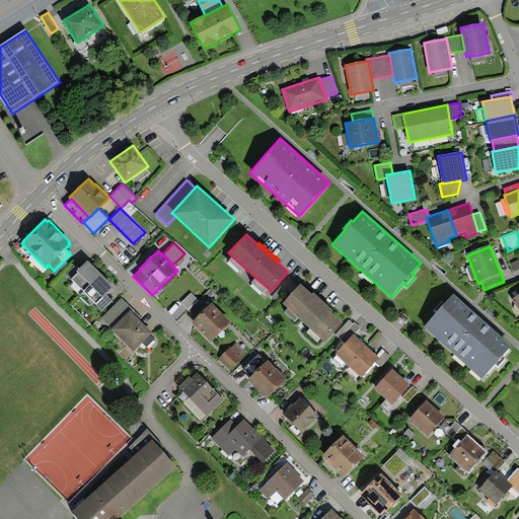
[(240,270),(243,267),(232,256),(229,261),(240,270)]
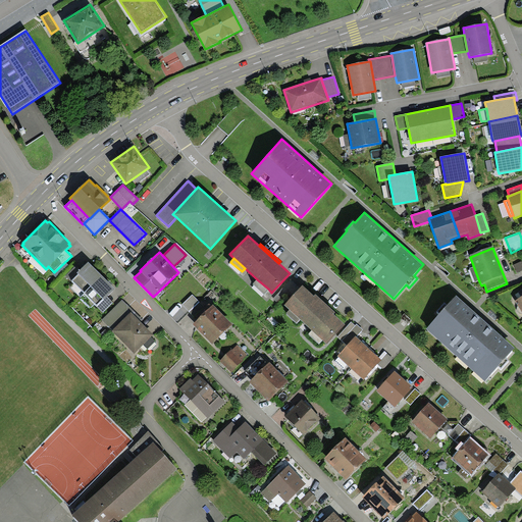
[(71,281),(84,294),(102,275),(88,261),(82,267),(76,272),(79,274),(71,281)]
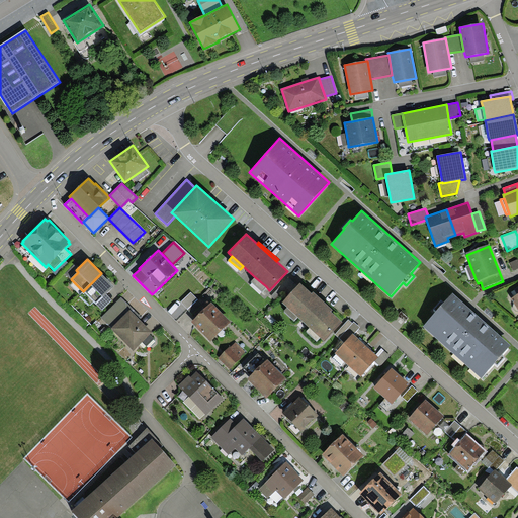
[(76,270),(81,265),(77,262),(66,273),(71,279),(78,272),(76,270)]
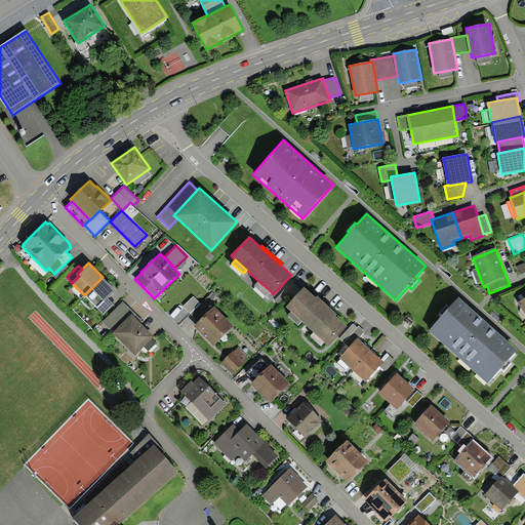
[(478,285),(482,283),(477,270),(473,271),(478,285)]
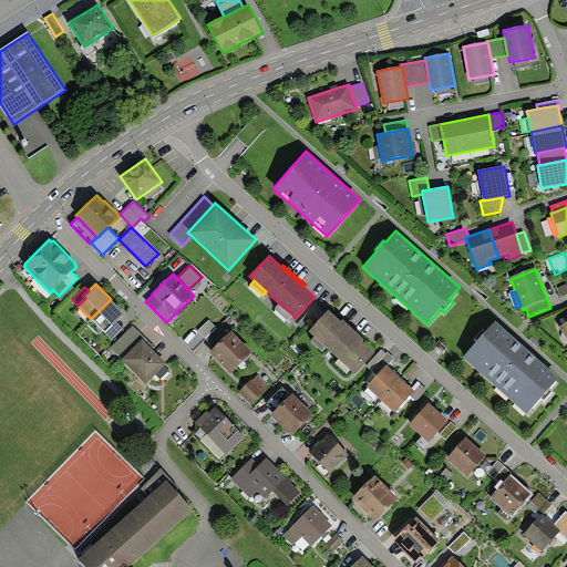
[(116,321),(124,313),(111,299),(91,319),(105,332),(112,325),(113,326),(116,321)]
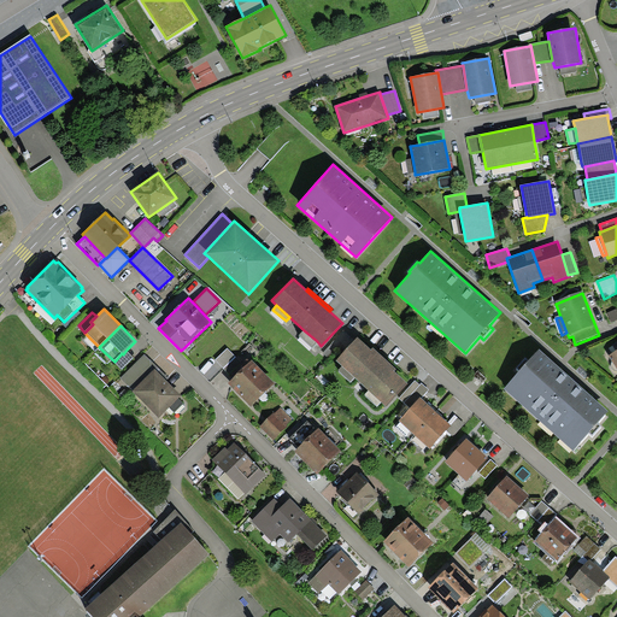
[(317,341),(304,330),(300,334),(312,346),(317,341)]
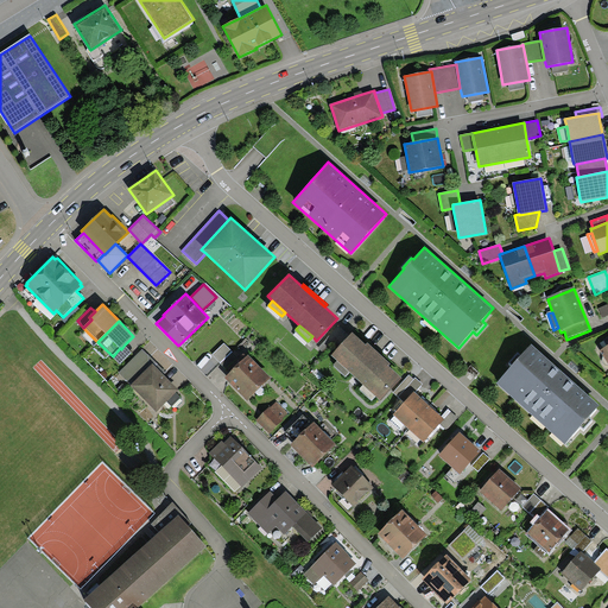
[(401,378),(388,366),(366,344),(353,333),(331,355),(337,361),(349,372),(363,385),(375,397),(380,401),(401,378)]
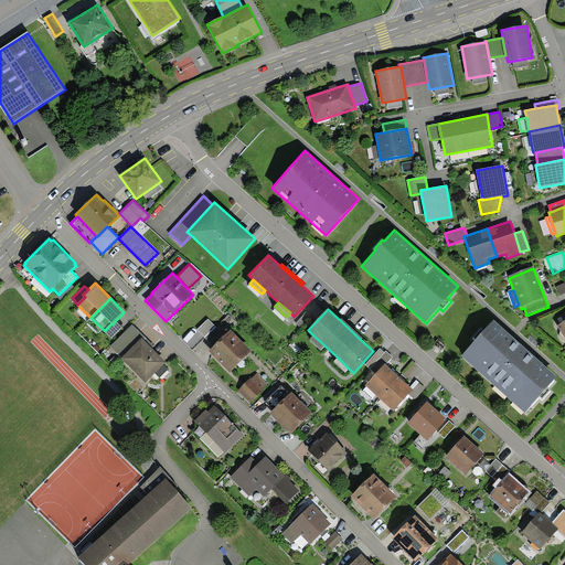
[(341,318),(340,320),(361,340),(363,338),(341,318)]
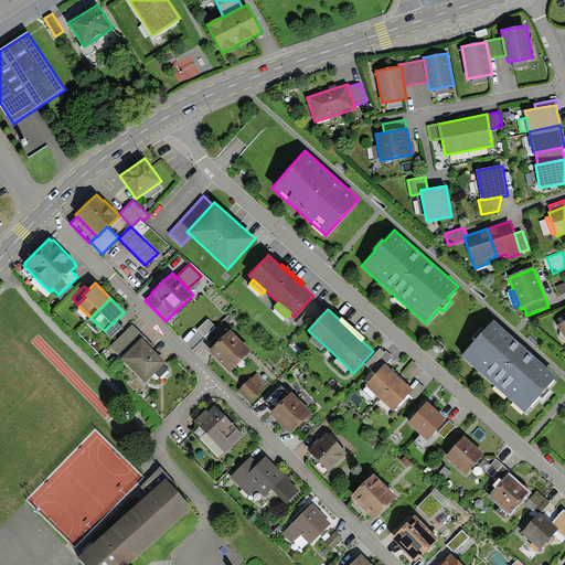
[(216,327),(209,319),(198,330),(204,338),(216,327)]
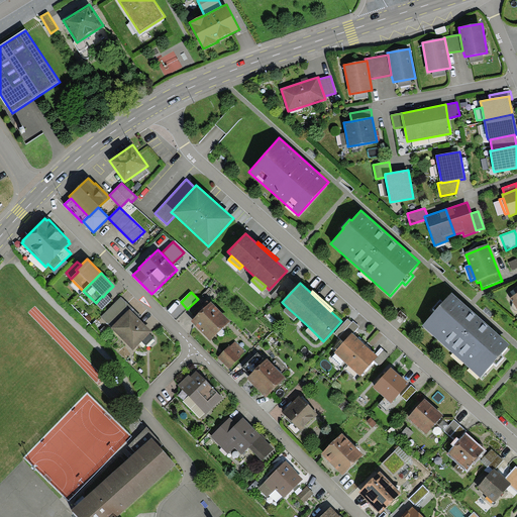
[(112,299),(106,293),(103,297),(102,296),(96,303),(102,309),(112,299)]
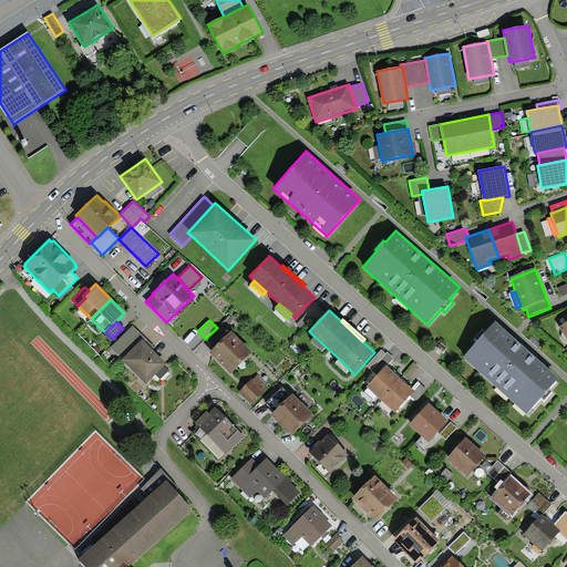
[(559,378),(495,321),(485,332),(483,331),(475,339),(476,341),(462,358),(527,414),(540,400),(544,403),(553,393),(549,390),(559,378)]
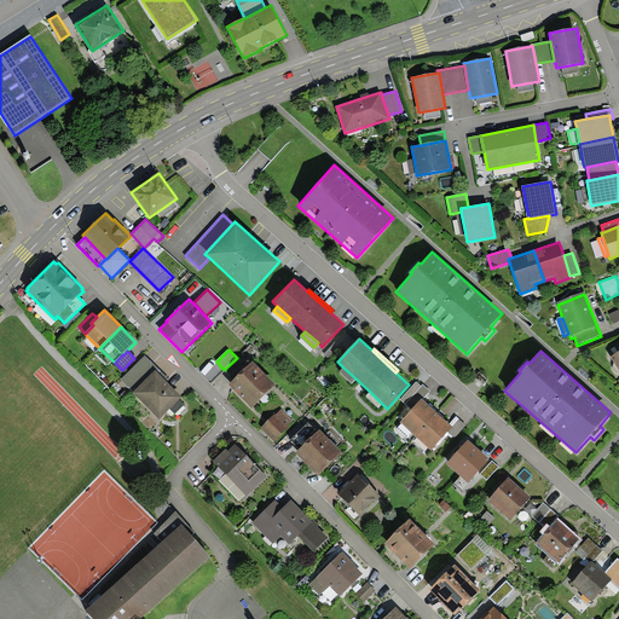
[(158,368),(145,356),(121,380),(133,392),(155,370),(158,368)]
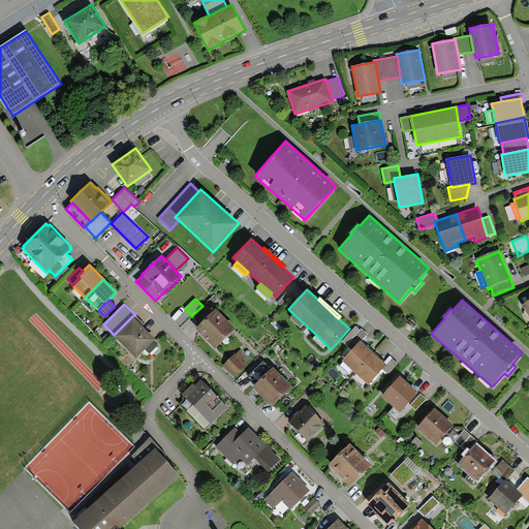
[(208,311),(203,306),(191,316),(197,321),(208,311)]
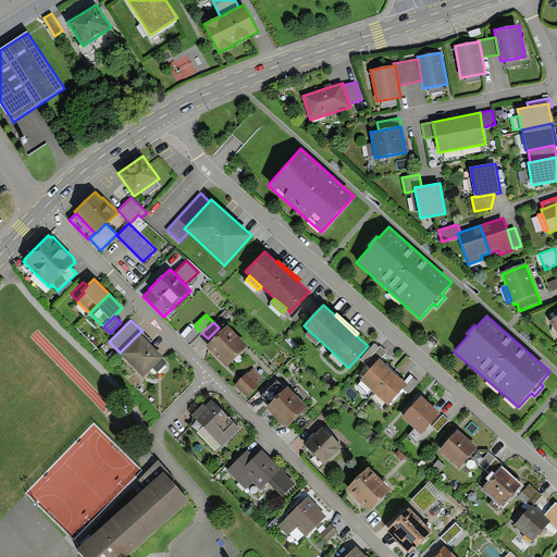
[(227,325),(206,346),(226,367),(248,346),(227,325)]
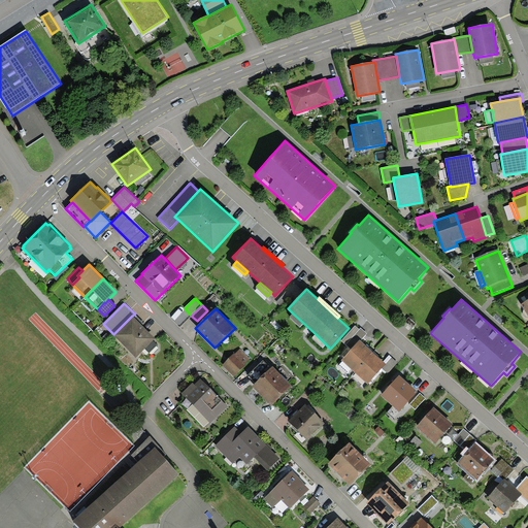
[(144,323),(135,314),(132,316),(142,326),(144,323)]
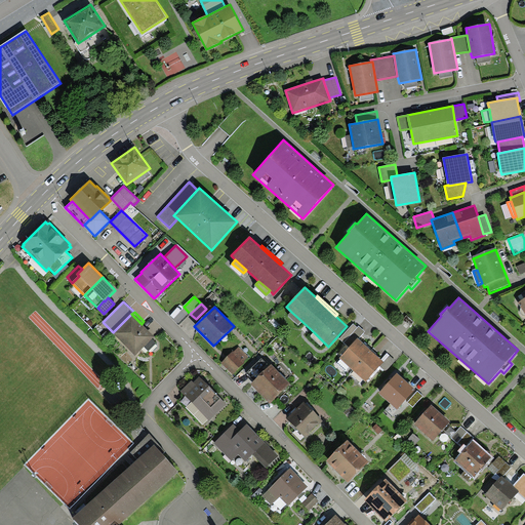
[(301,321),(291,312),(288,315),(298,325),(301,321)]
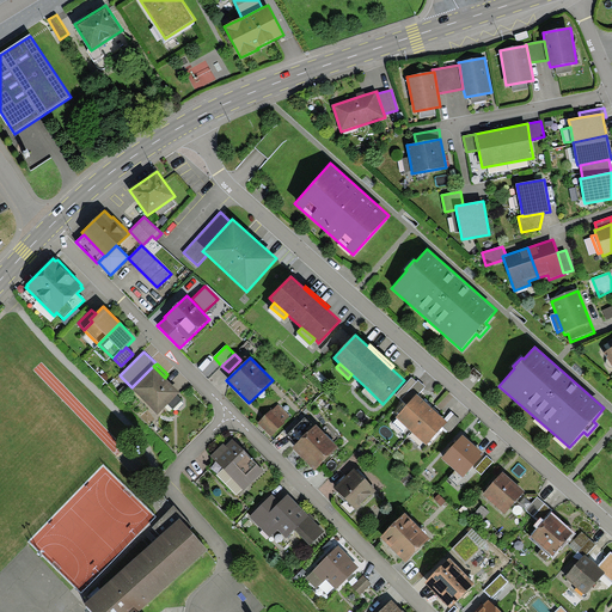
[(165,378),(153,366),(132,387),(158,415),(179,393),(165,378)]
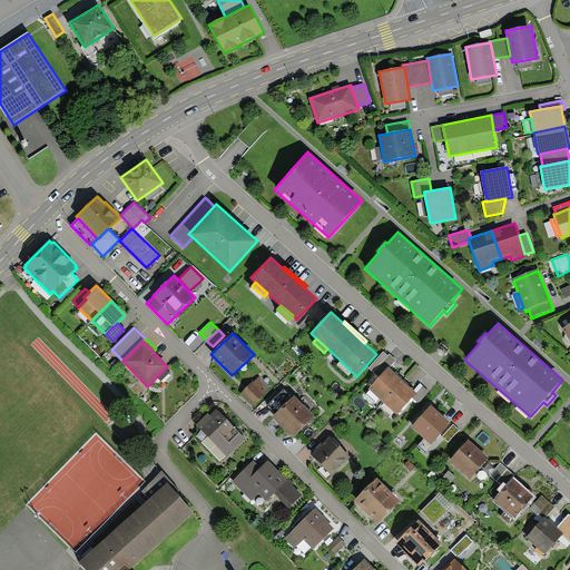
[(373,372),(389,356),(384,352),(369,367),(373,372)]
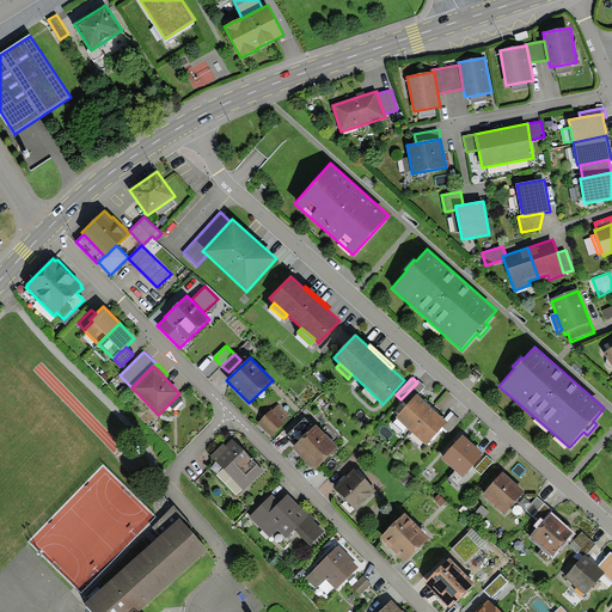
[(401,399),(407,405),(417,393),(418,395),(426,386),(418,380),(417,383),(401,399)]
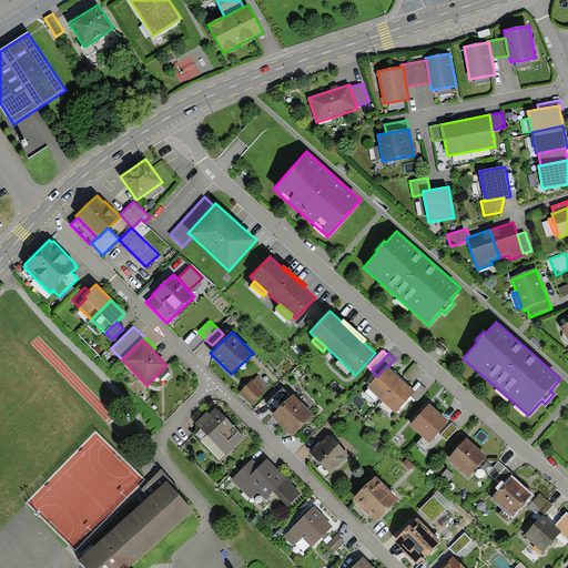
[(351,371),(340,359),(336,363),(347,374),(351,371)]
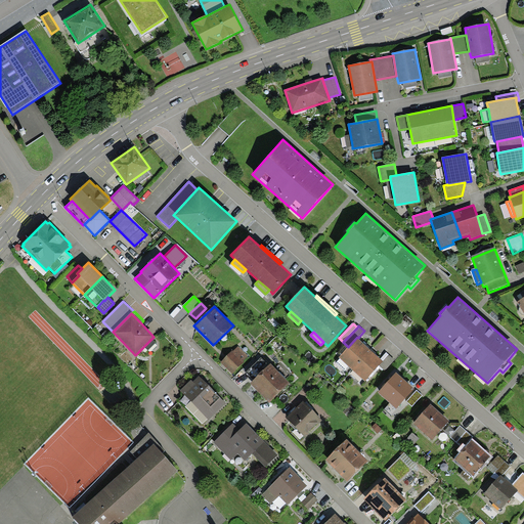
[(370,349),(358,338),(357,337),(348,347),(339,357),(352,369),(370,349)]
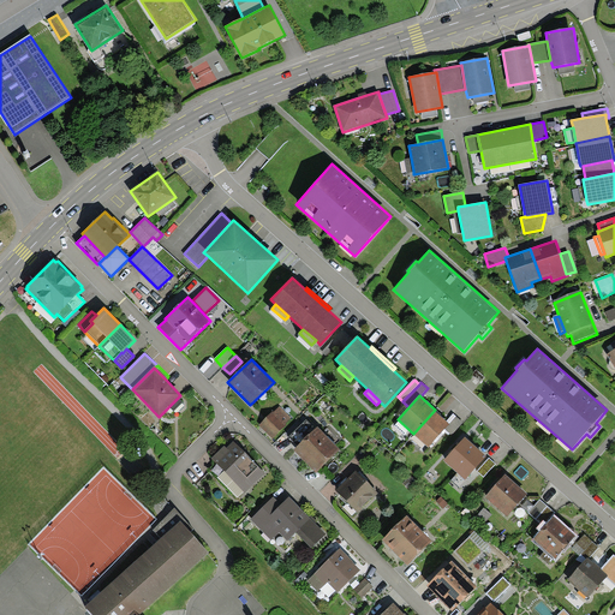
[(279,405),(258,425),(273,440),(293,419),(279,405)]
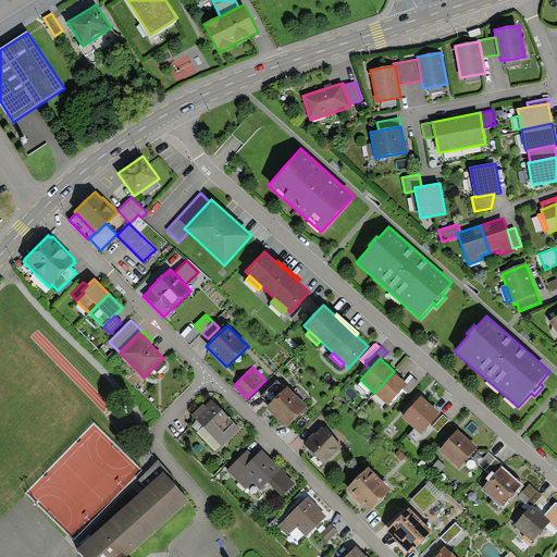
[(404,382),(394,371),(374,393),(388,405),(403,388),(407,384),(404,382)]
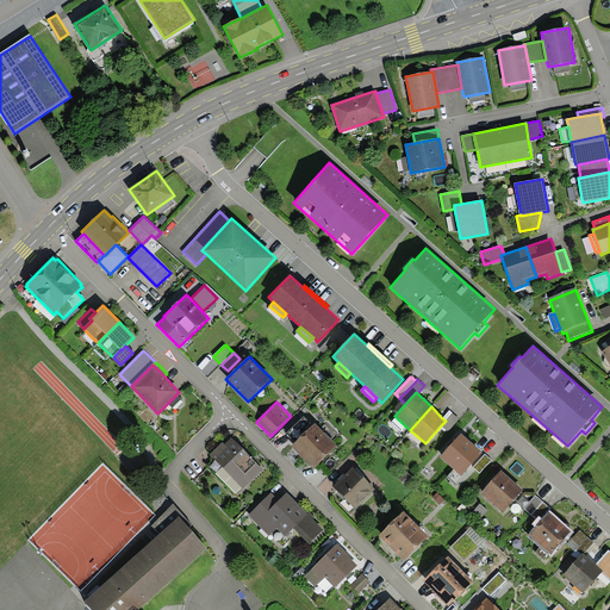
[(446,421),(453,414),(449,410),(442,418),(446,421)]
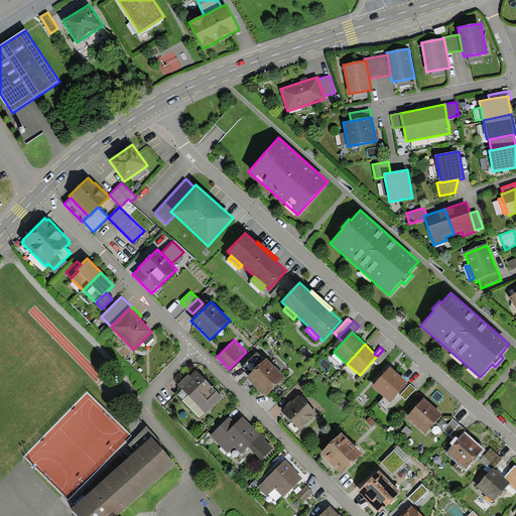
[(389,355),(383,350),(377,356),(373,360),(380,365),(389,355)]
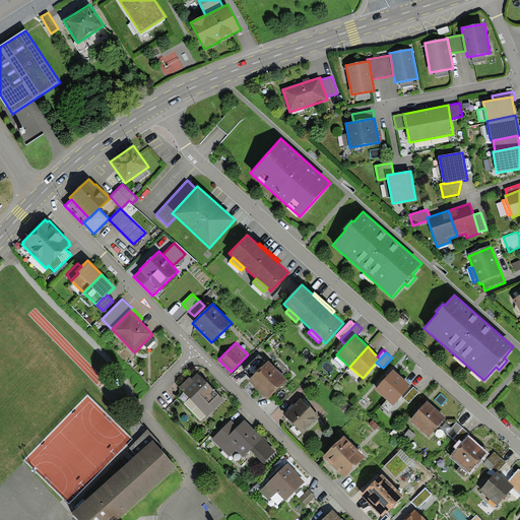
[(252,377),(267,363),(259,354),(245,369),(252,377)]
